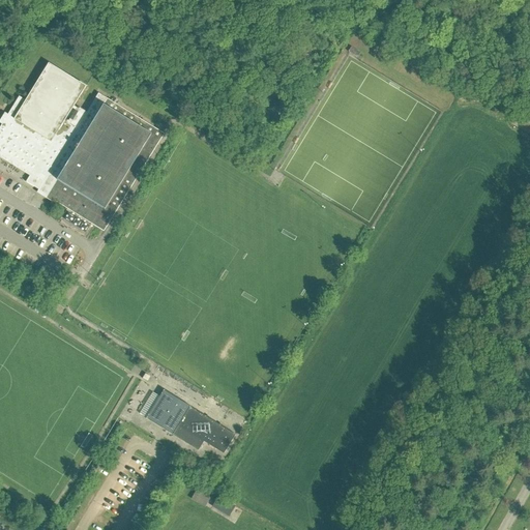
[(360,53),(351,47),(348,52),(357,58),(360,53)]
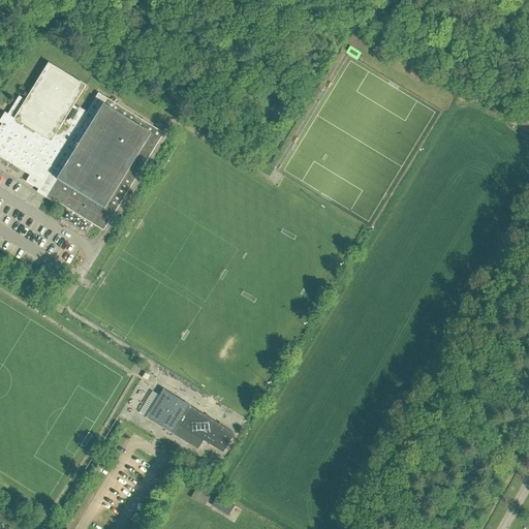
[(79,84),(49,65),(26,102),(19,98),(7,116),(5,115),(0,122),(0,124),(2,126),(0,128),(0,158),(30,177),(26,183),(39,191),(38,192),(67,210),(68,209),(102,229),(104,226),(105,227),(163,133),(98,94),(87,114),(75,106),(87,88),(80,84),(79,84)]
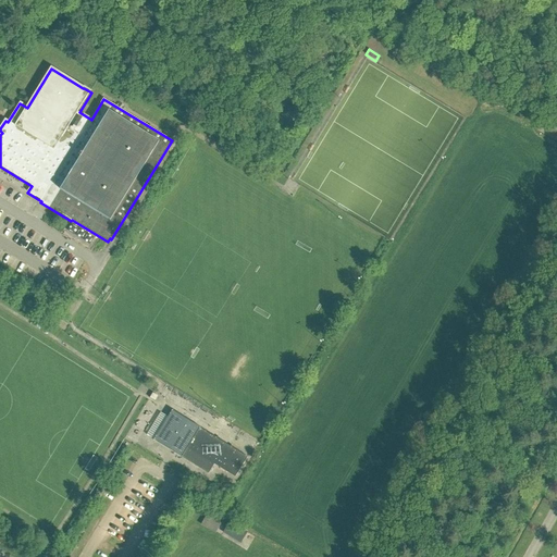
[(556,137),(556,119),(548,114),(541,127),(556,137)]
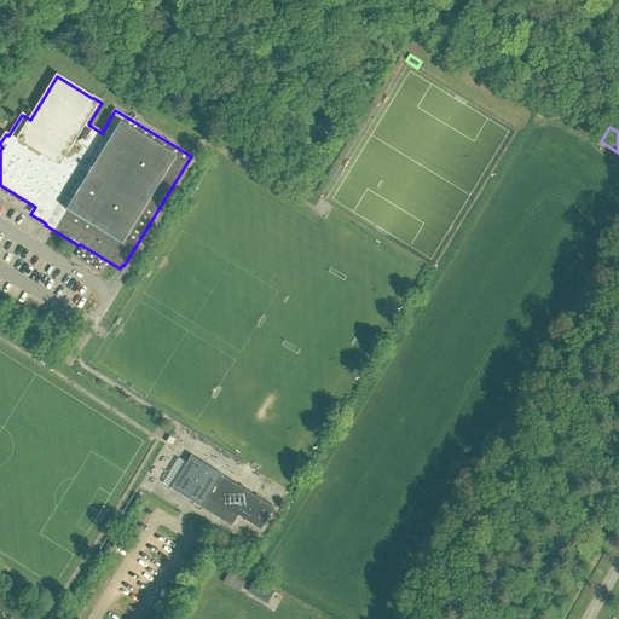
[(59,248),(56,255),(82,271),(87,264),(59,248)]
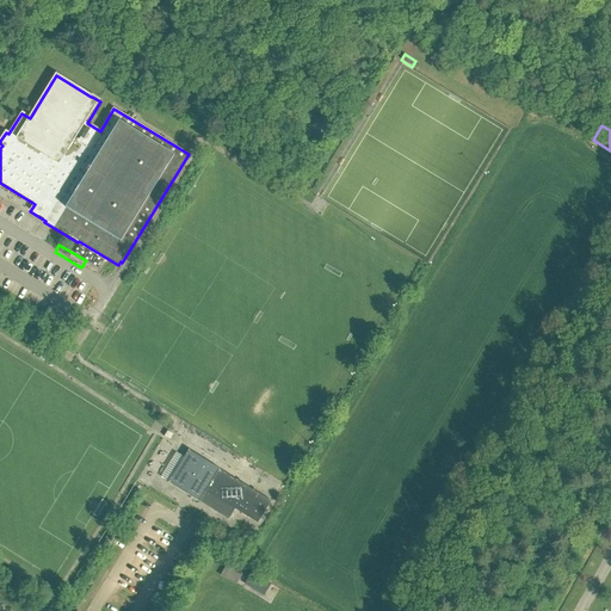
[(221,467),(215,462),(198,452),(190,448),(171,481),(181,487),(201,500),(230,517),(232,516),(236,508),(238,507),(260,520),(273,499),(221,467)]
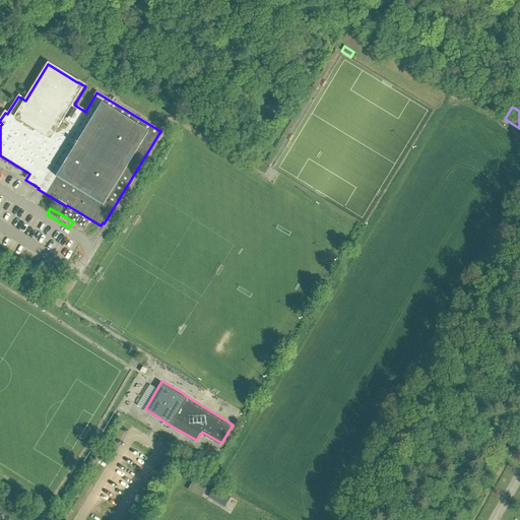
[(126,413),(138,392),(132,389),(120,409),(126,413)]
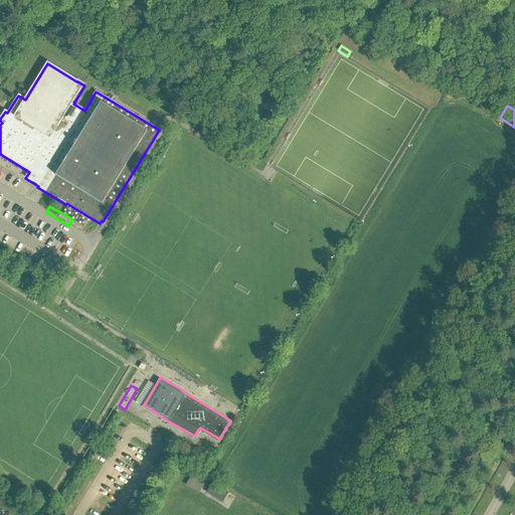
[(199,493),(205,484),(191,476),(186,485),(199,493)]
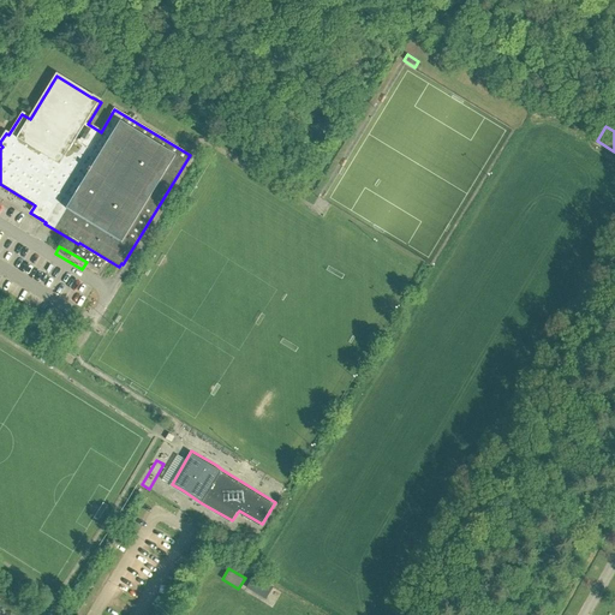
[(267,601),(274,589),(254,575),(246,589),(267,601)]
